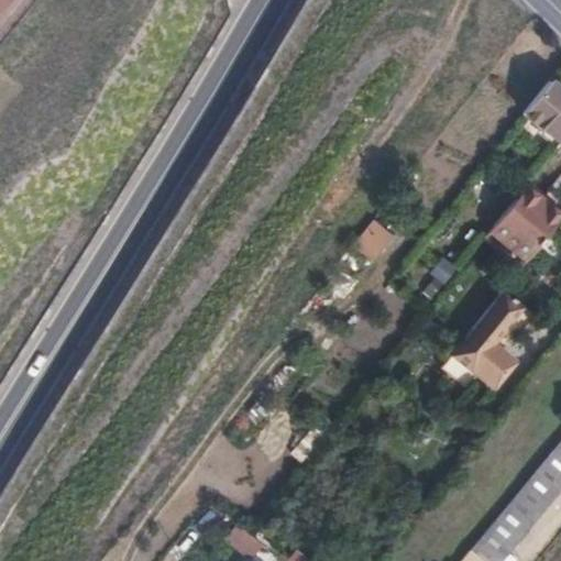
[(560,141),(560,90),(549,80),(523,113),(559,144),(560,141)]
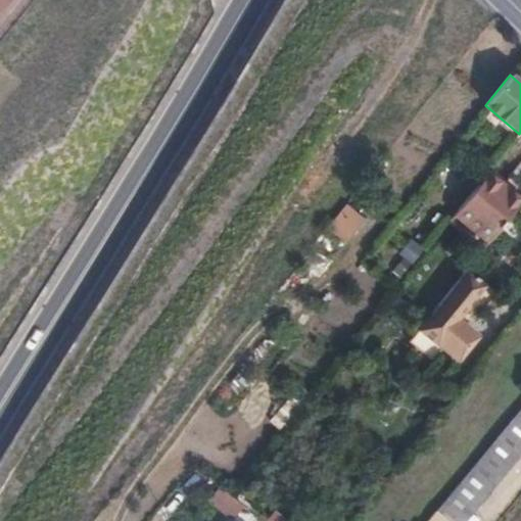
[(489,241),(520,201),(487,174),(455,214),(489,241)]
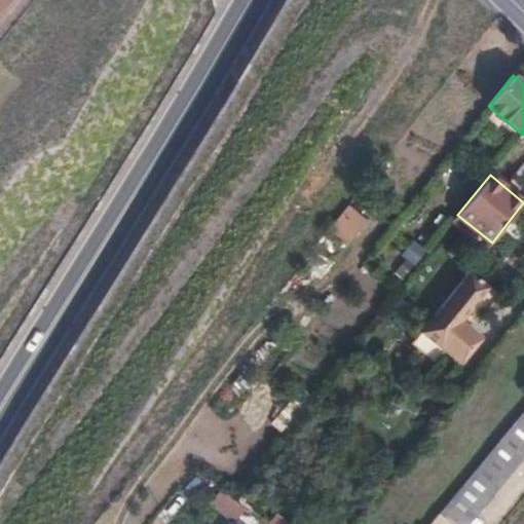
[(345,246),(368,222),(348,203),(326,228),(345,246)]
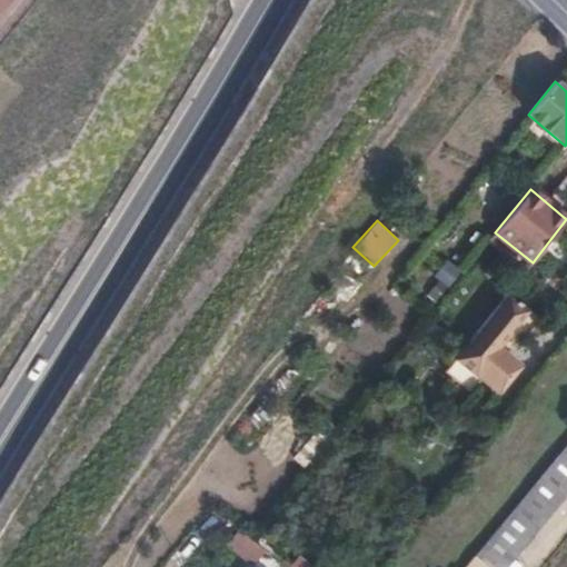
[(435,302),(458,272),(446,262),(423,294),(435,302)]
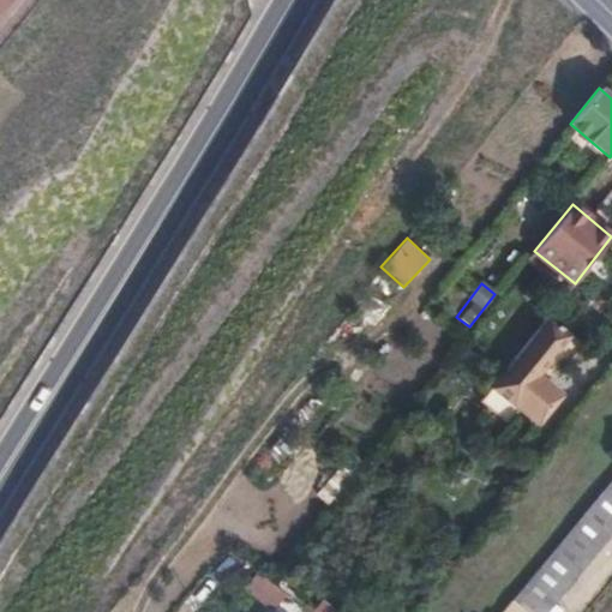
[(545,319),(499,375),(490,387),(520,411),(537,425),(558,399),(550,391),(533,378),(568,336),(545,319)]
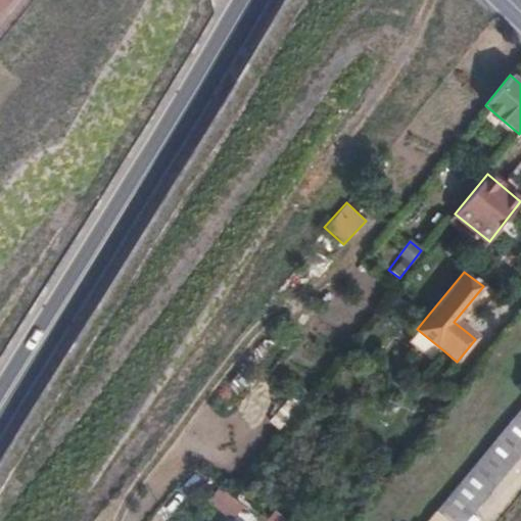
[(520,409),(520,410),(478,462),(443,503),(464,520),(466,520),(511,465),(520,453),(520,409)]
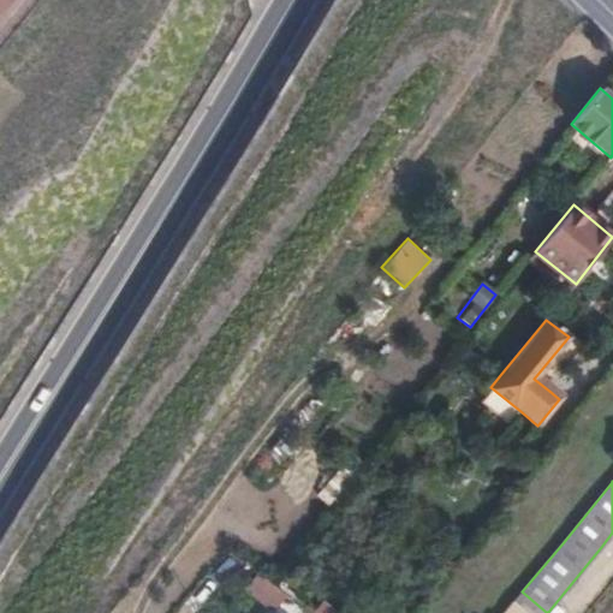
[(268,584),(257,575),(247,589),(268,606),(279,594),(268,584)]
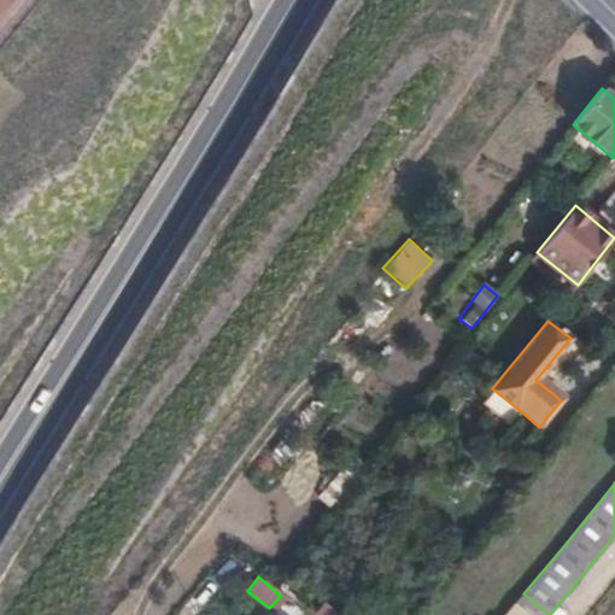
[(523,593),(507,614),(548,614),(523,593)]
